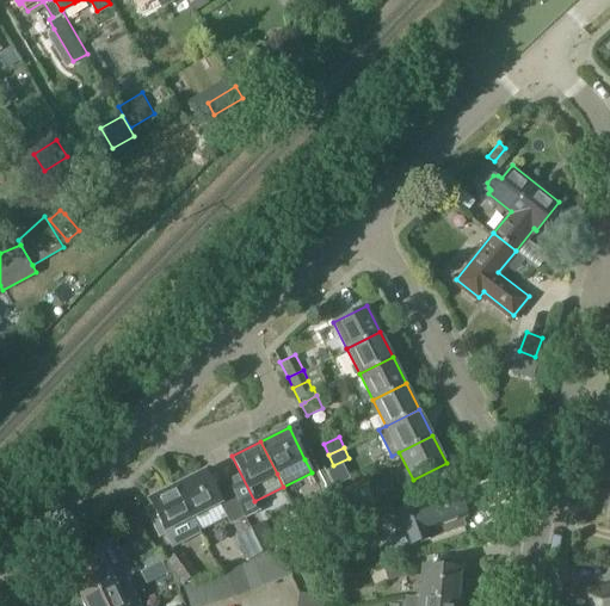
[(176,484),(191,515),(192,515),(199,529),(223,515),(225,511),(220,501),(221,501),(204,469),(176,484)]
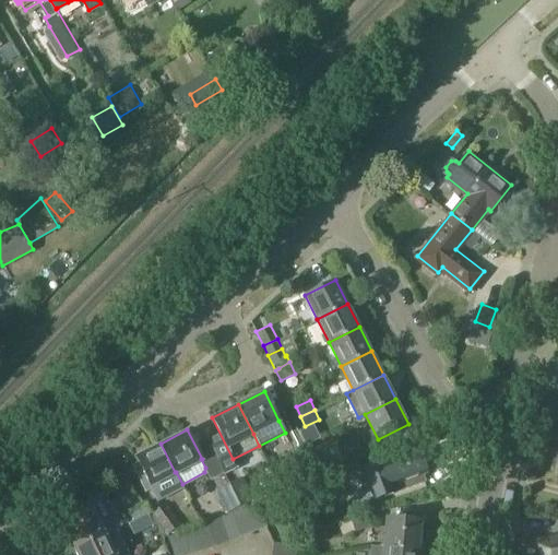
[(176,472),(175,472),(161,444),(150,449),(147,446),(139,451),(140,453),(135,456),(138,460),(132,462),(145,489),(151,487),(157,500),(183,487),(182,484),(176,472)]
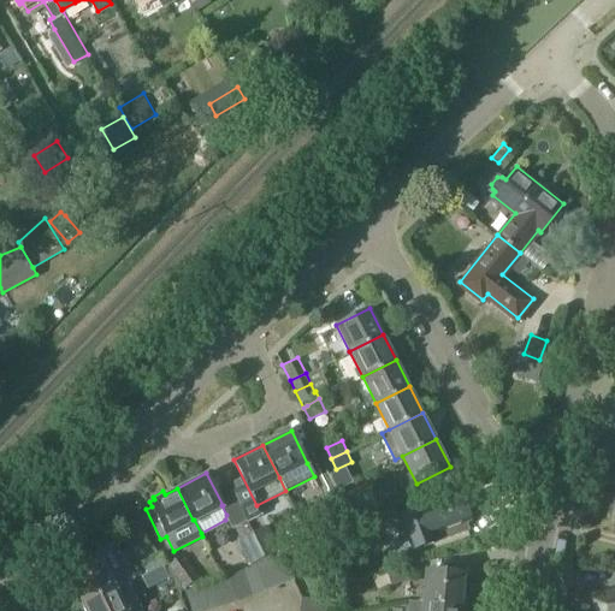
[(354,518),(353,515),(342,494),(327,502),(335,518),(339,526),(354,518)]
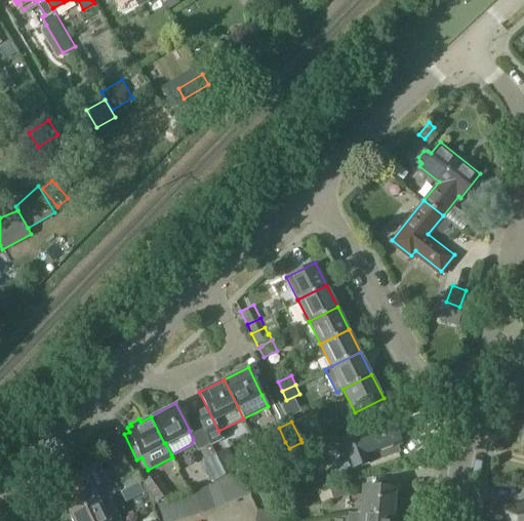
[(326,436),(322,422),(299,430),(304,444),(326,436)]
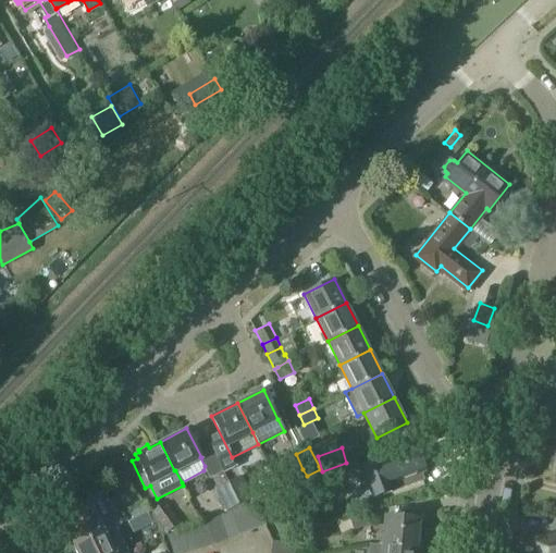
[(380,457),(360,464),(373,498),(425,478),(423,471),(427,469),(418,447),(386,461),(382,462),(380,457)]
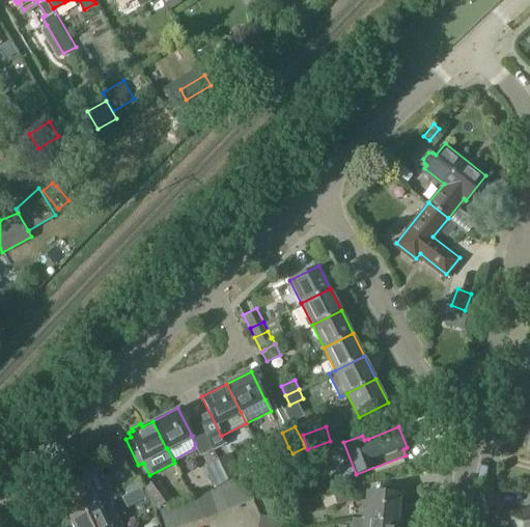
[(269,464),(291,453),(284,440),(262,451),(269,464)]
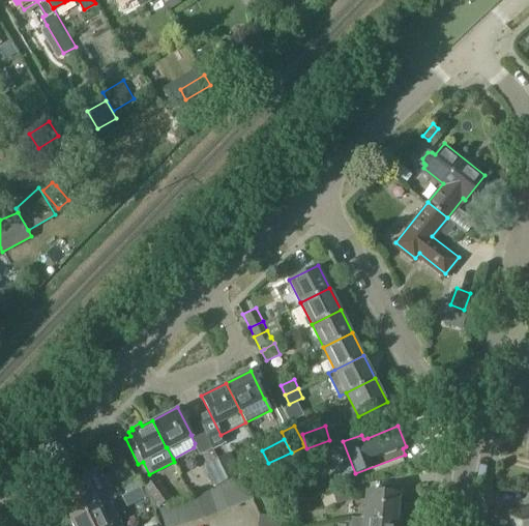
[(247,450),(256,468),(267,463),(259,445),(247,450)]
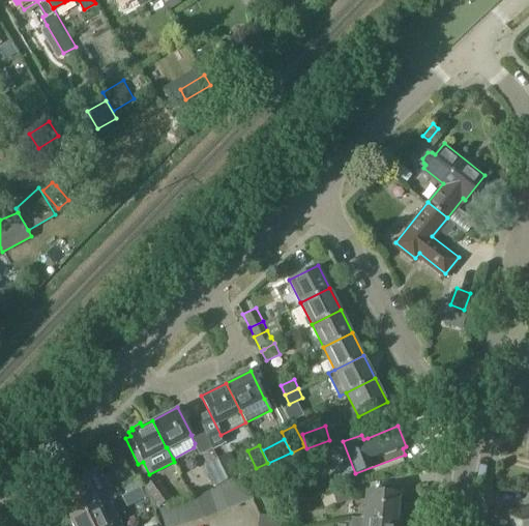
[(231,450),(217,457),(229,478),(241,472),(231,450)]
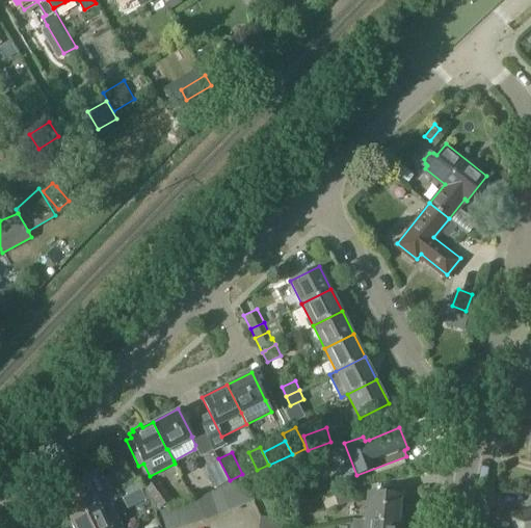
[(230,480),(218,458),(206,464),(217,486),(230,480)]
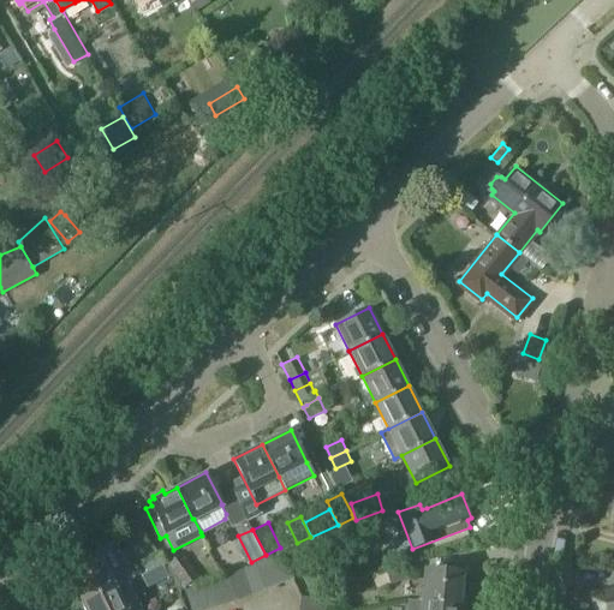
[(297,552),(304,570),(352,552),(346,534),(297,552)]
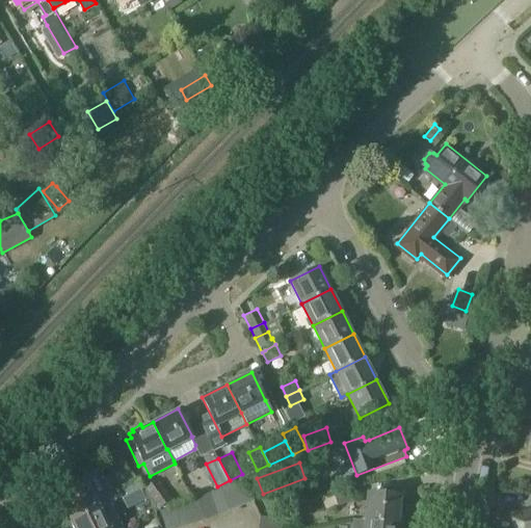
[(85,485),(60,498),(72,523),(111,502),(96,472),(82,478),(85,485)]
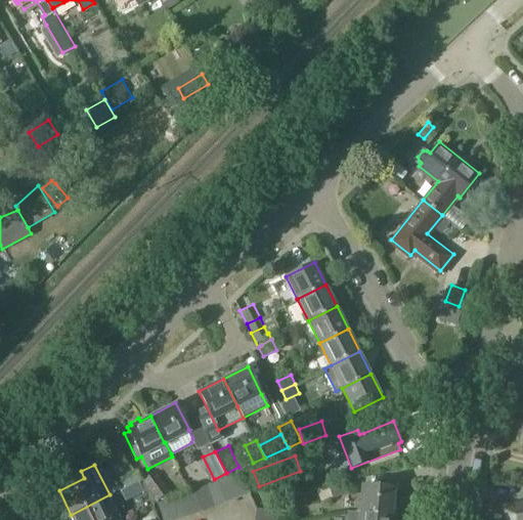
[(137,470),(131,472),(122,477),(126,486),(143,478),(137,470)]
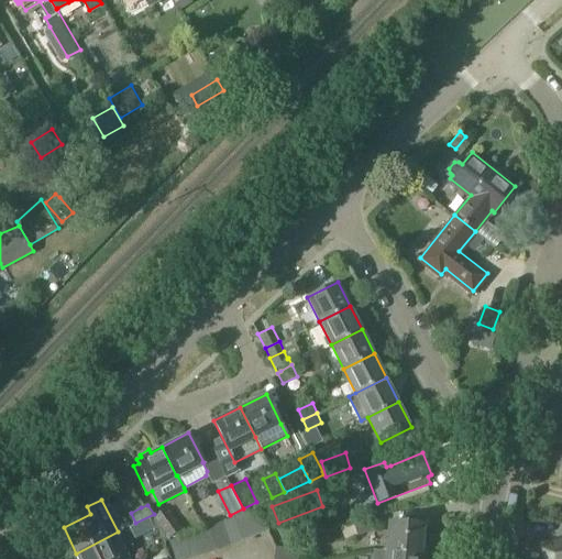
[(154,515),(161,525),(169,536),(183,527),(167,506),(154,515)]
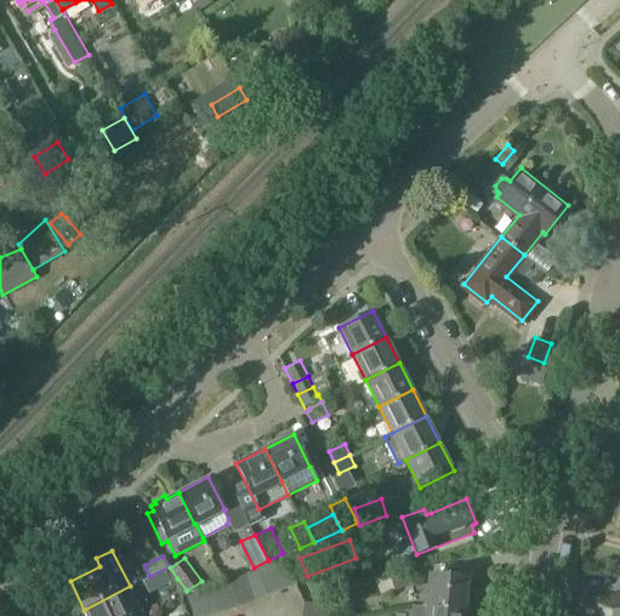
[(288,558),(273,563),(283,588),(297,583),(288,558)]
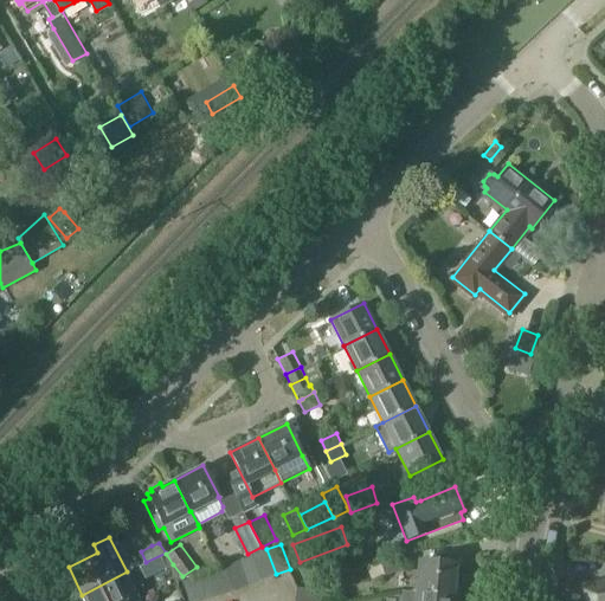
[(266,549),(252,555),(262,579),(276,574),(266,549)]
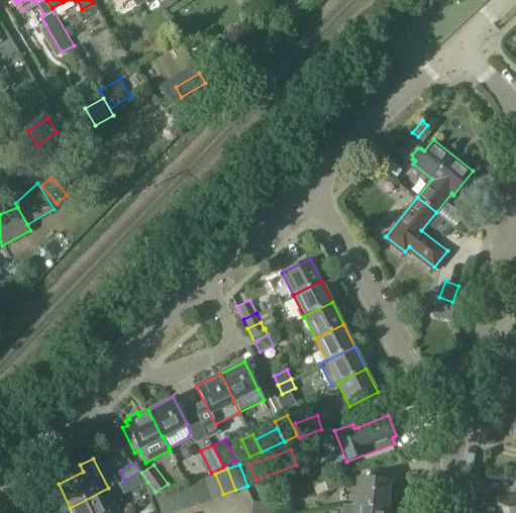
[(347,482),(343,470),(324,477),(328,489),(347,482)]
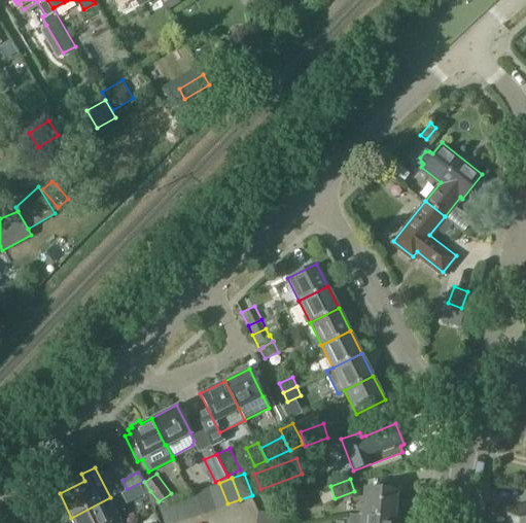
[(144,481),(127,489),(132,498),(145,492),(146,493),(150,491),(144,482),(144,481)]
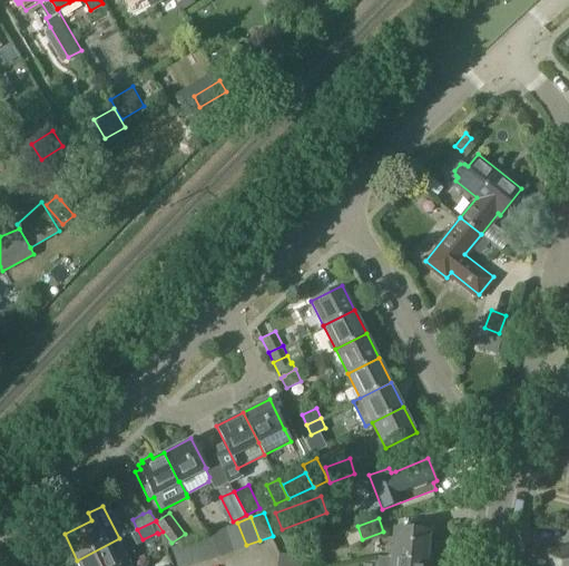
[(237,523),(224,527),(233,550),(246,545),(237,523)]
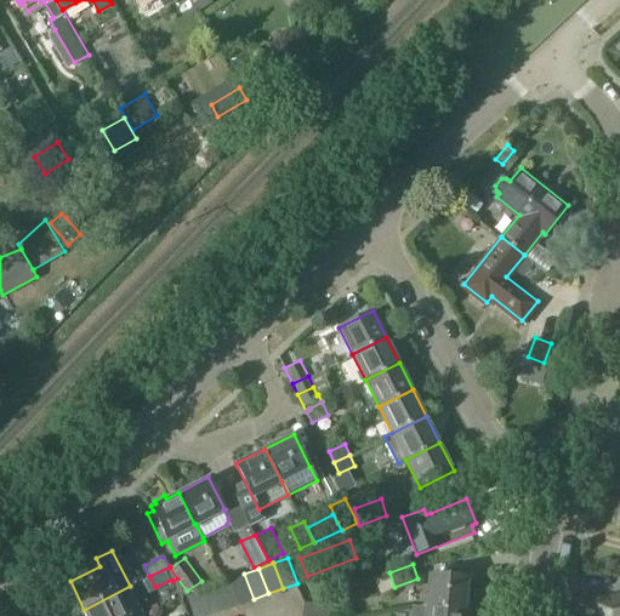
[(427,591),(426,604),(465,608),(466,593),(470,593),(471,580),(467,580),(467,575),(433,571),(431,592),(427,591)]
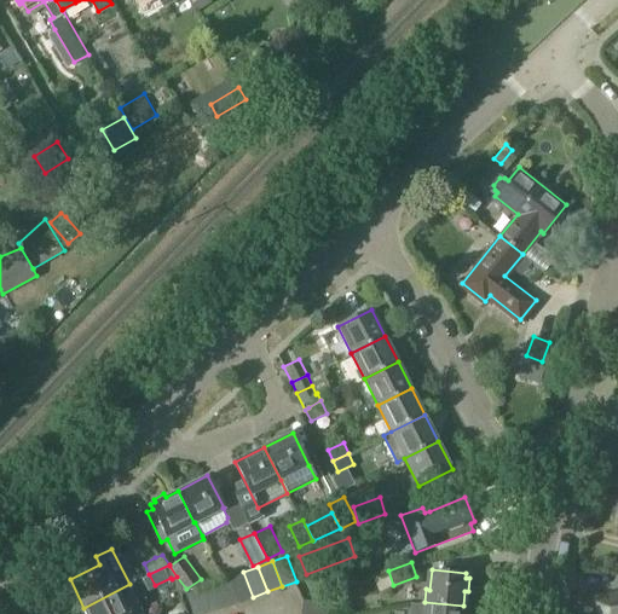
[(253,597),(243,572),(229,577),(238,602),(253,597)]
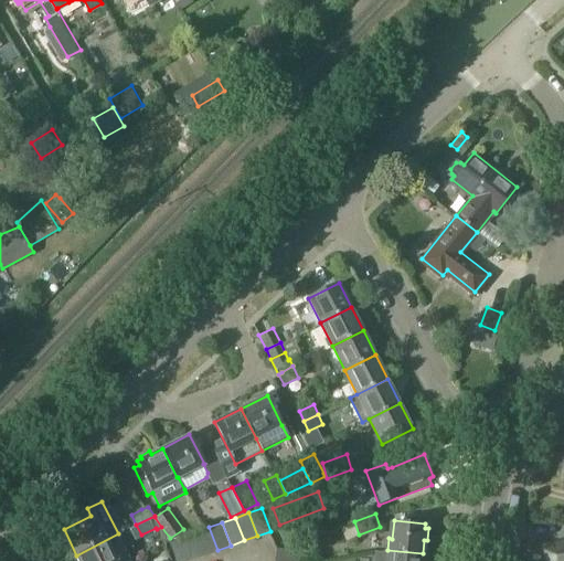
[(217,550),(209,527),(197,532),(204,554),(217,550)]
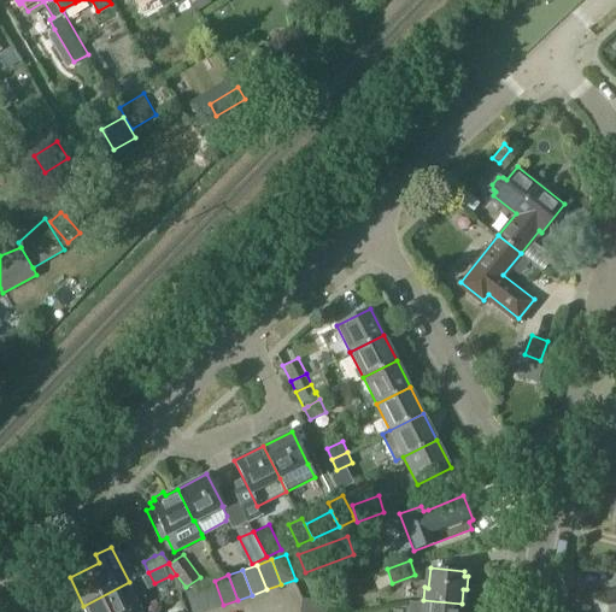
[(215,581),(200,586),(209,611),(223,605),(215,581)]
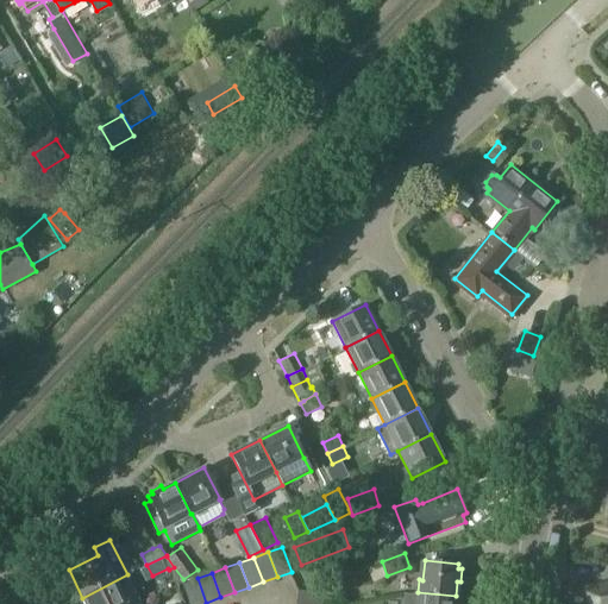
[(127,576),(127,574),(82,598),(85,603),(136,603),(129,590),(120,595),(114,582),(127,576)]
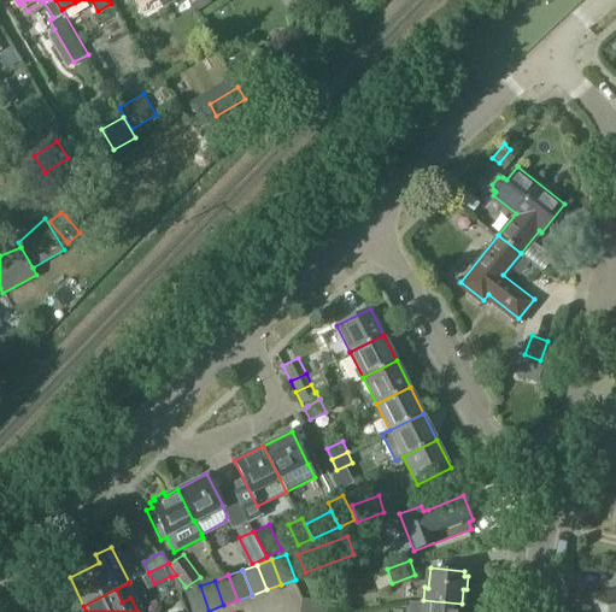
[(204,611),(209,611),(200,586),(185,590),(192,611),(204,611)]
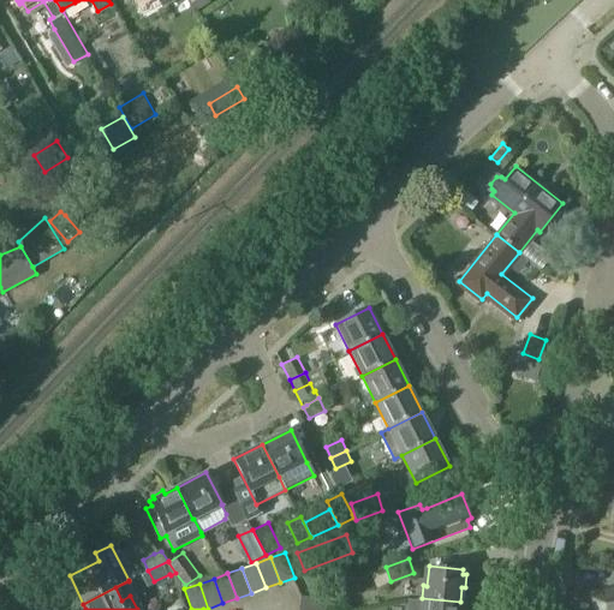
[(613,590),(597,594),(601,608),(598,609),(613,609),(613,590)]
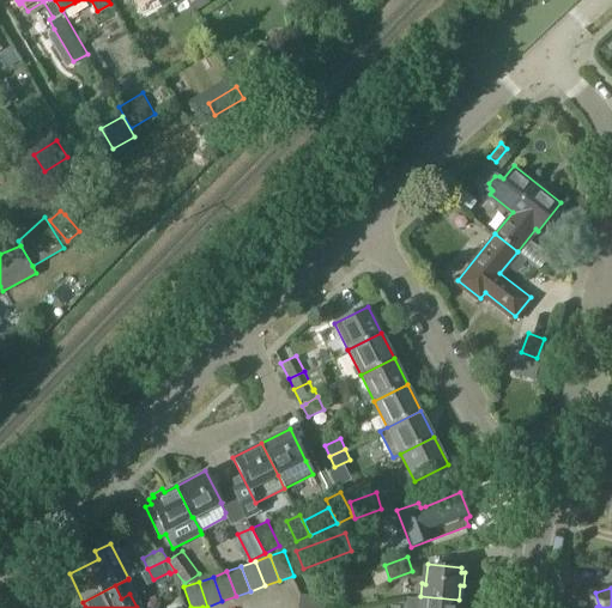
[(300,594),(298,607),(323,607),(326,595),(300,594)]
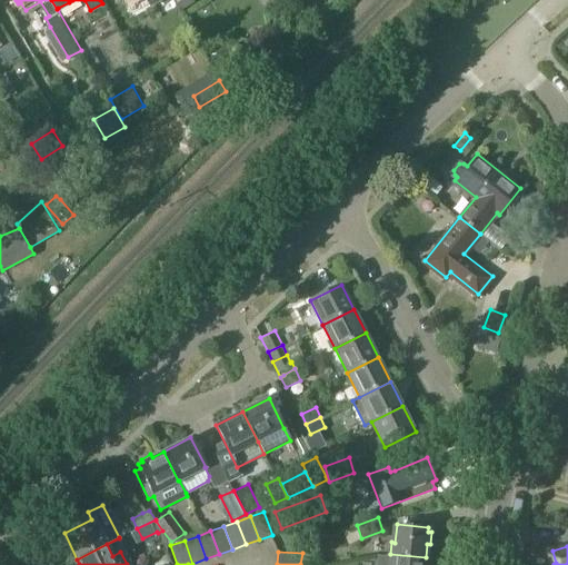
[(377,564),(425,564),(426,557),(390,554),(390,555),(378,554),(377,564)]
